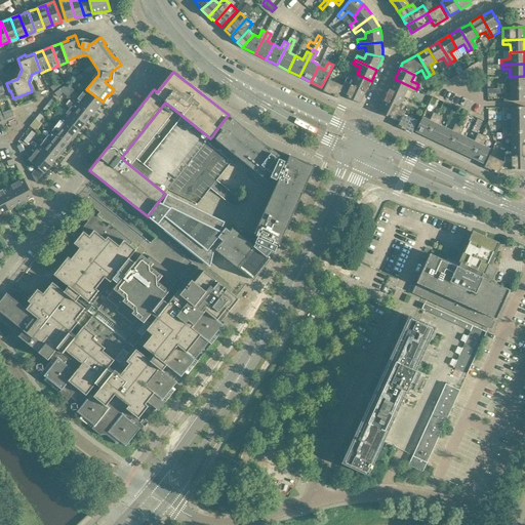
[(371,81),(357,74),(354,81),(351,80),(349,84),(345,82),(344,85),(364,95),(365,92),(366,93),(371,81)]
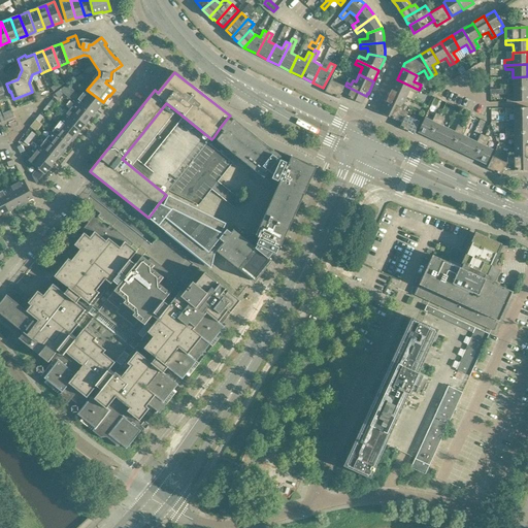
[(527,89),(527,76),(513,77),(514,84),(505,85),(505,89),(505,90),(527,89)]
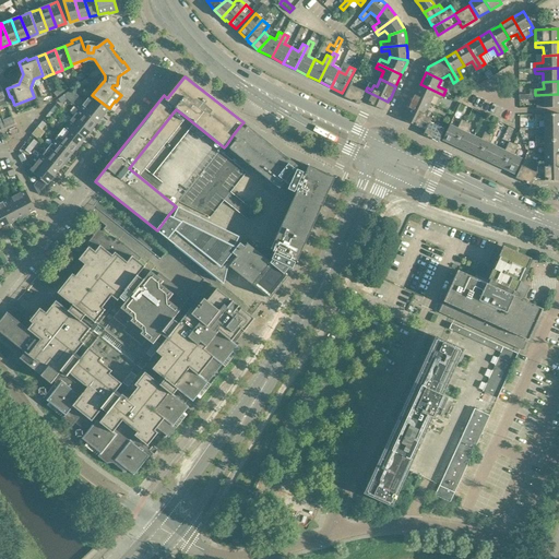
[(414,95),(414,96),(429,103),(430,103),(437,106),(441,99),(443,95),(420,84),(415,95),(414,95)]
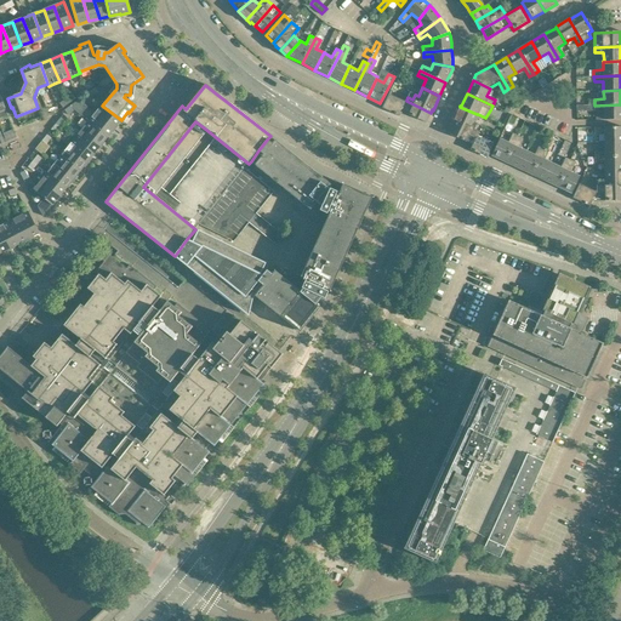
[(406,102),(405,102),(389,95),(382,109),(399,117),(402,112),(406,102)]
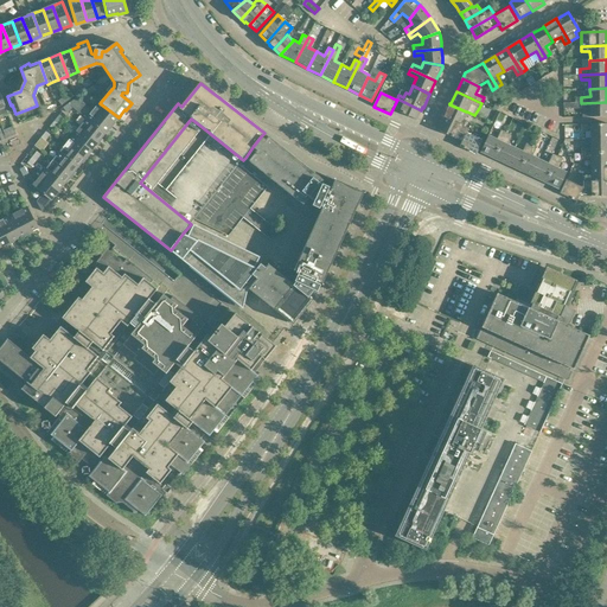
[(421,110),(397,98),(396,100),(397,100),(393,109),(416,120),(421,110)]
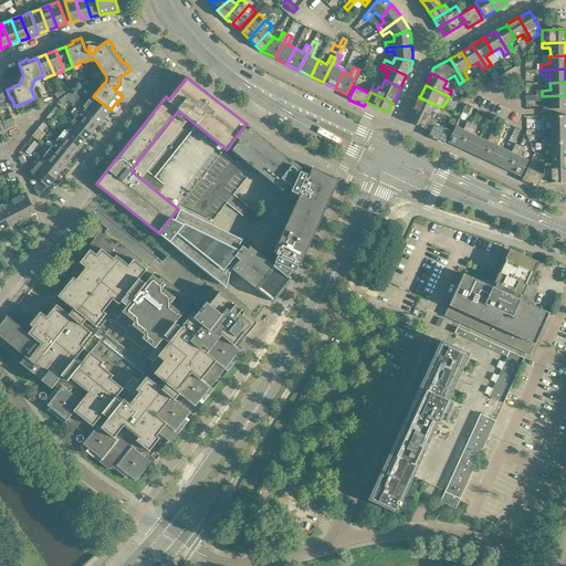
[(565,109),(565,95),(542,96),(542,95),(525,95),(525,101),(551,101),(551,109),(565,109)]
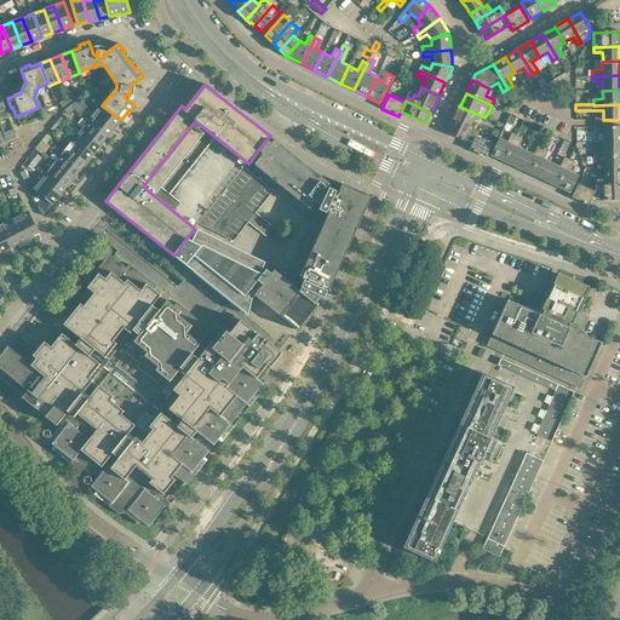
[(121,120),(102,105),(96,114),(114,128),(121,120)]
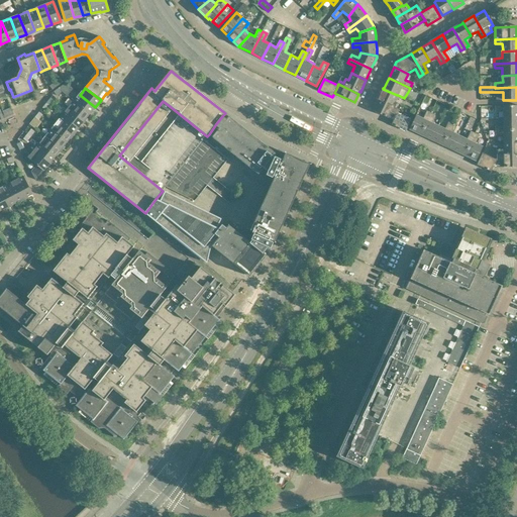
[(394,101),(397,95),(383,89),(378,100),(379,100),(399,110),(401,105),(394,101)]
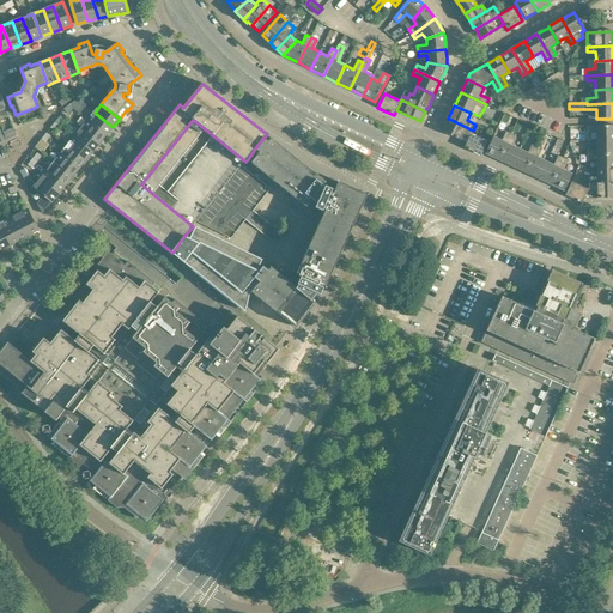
[(113,127),(95,113),(87,121),(105,135),(113,127)]
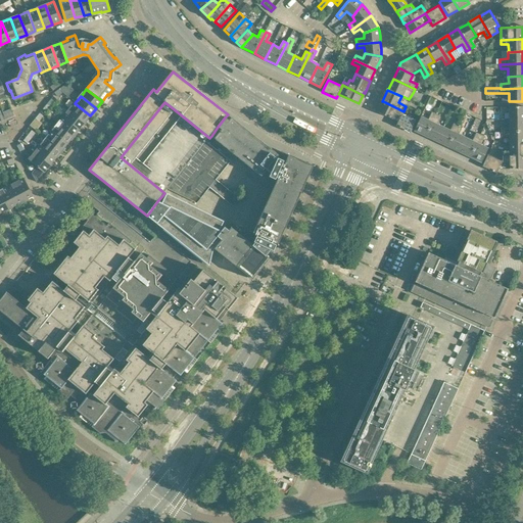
[(403,111),(383,101),(378,112),(398,122),(396,127),(411,133),(416,122),(401,114),(403,111)]
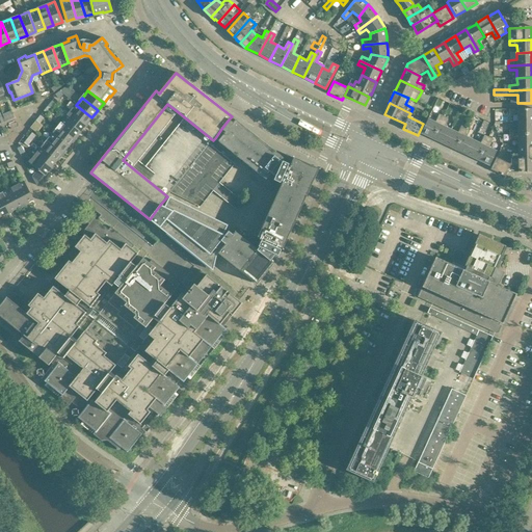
[(91,117),(76,105),(70,112),(86,125),(91,117)]
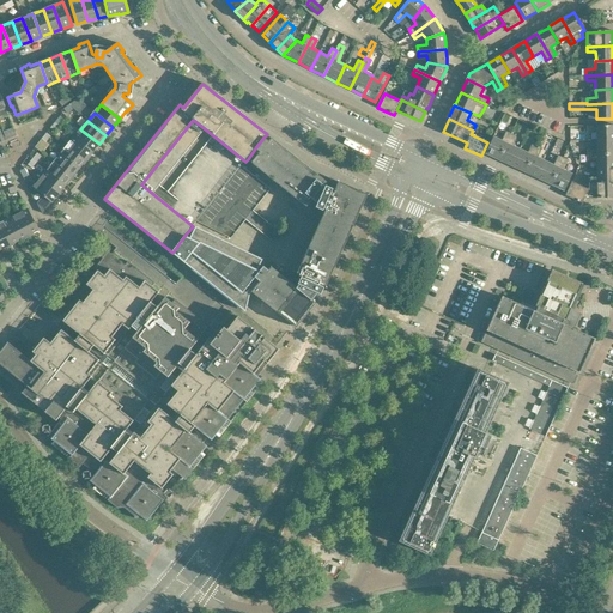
[(612,140),(612,126),(587,127),(587,132),(596,131),(596,141),(612,140)]
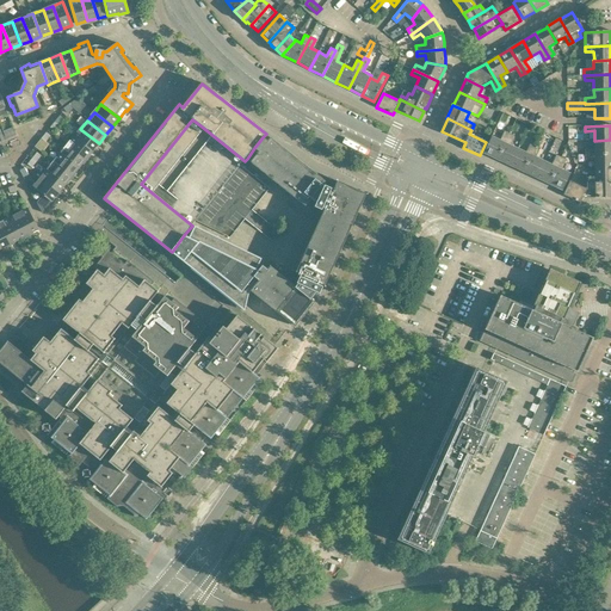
[(99,143),(80,129),(74,136),(93,152),(99,143)]
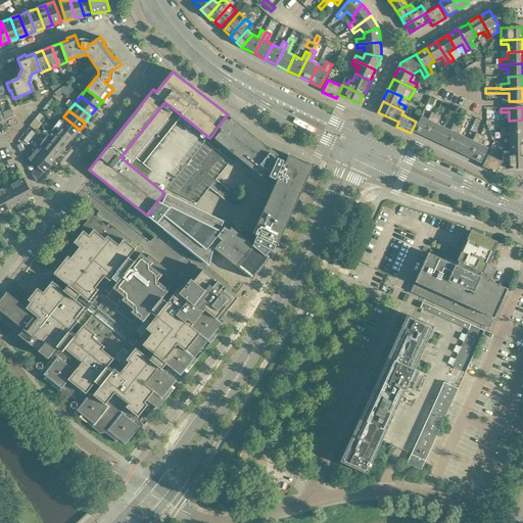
[(426,137),(436,113),(432,111),(428,121),(421,117),(414,132),(426,137)]
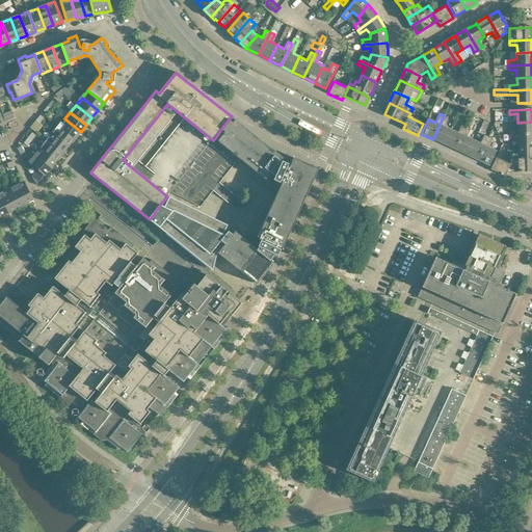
[(444,144),(451,130),(444,127),(448,117),(444,115),(433,139),(444,144)]
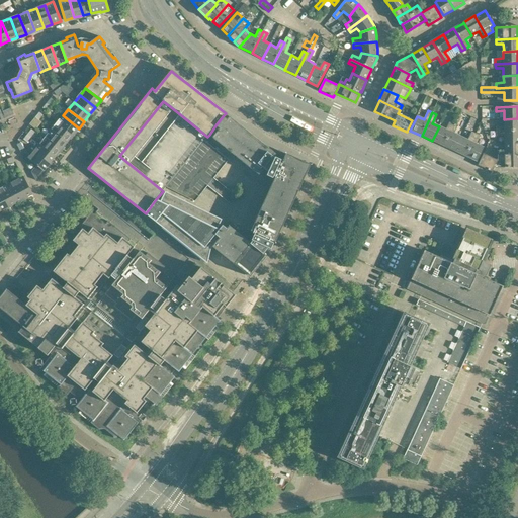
[(79,128),(63,115),(57,123),(73,136),(79,128)]
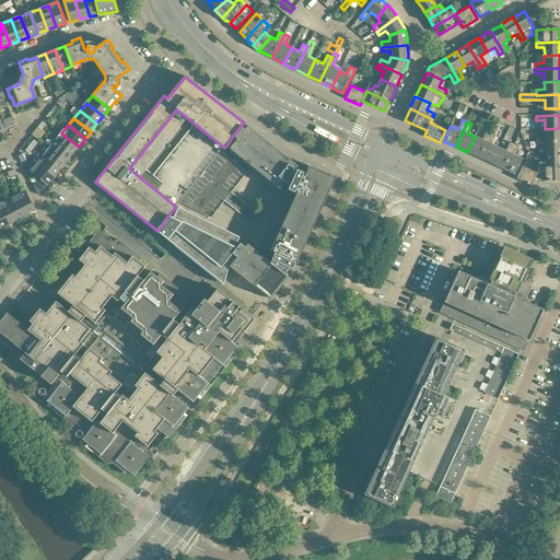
[(233,136),(226,146),(230,149),(268,179),(266,183),(277,193),(298,166),(281,153),(248,127),(246,130),(241,126),(233,136)]
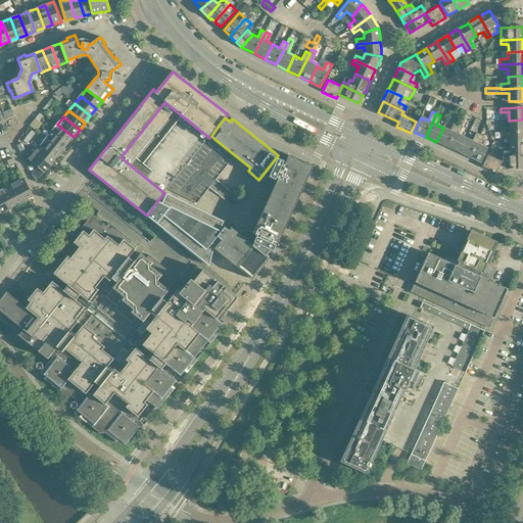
[(522,132),(522,120),(509,121),(509,127),(501,128),(502,133),(522,132)]
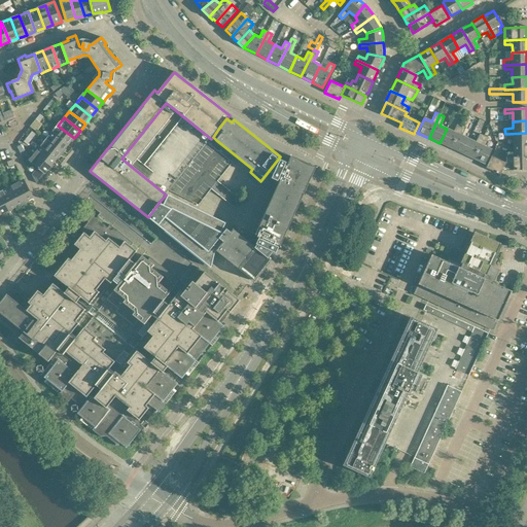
[(451,148),(461,127),(457,124),(453,132),(447,129),(440,143),(451,148)]
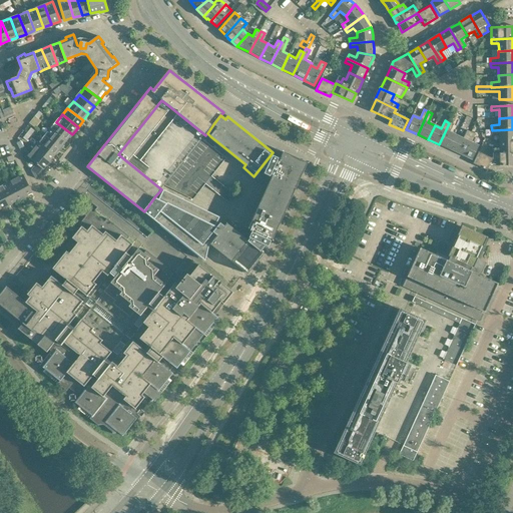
[(72,134),(56,122),(50,129),(66,141),(72,134)]
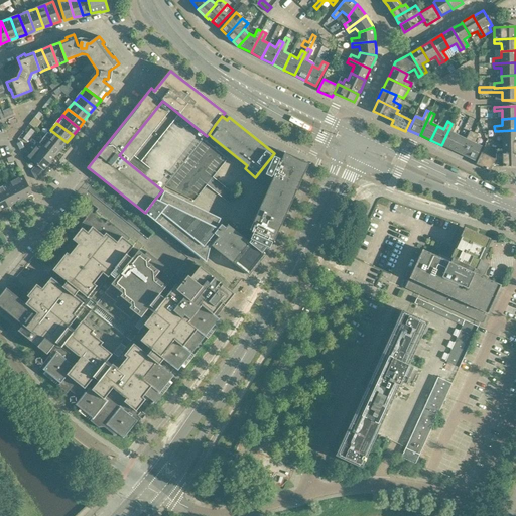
[(453,150),(460,136),(453,133),(456,125),(452,124),(441,145),(453,150)]
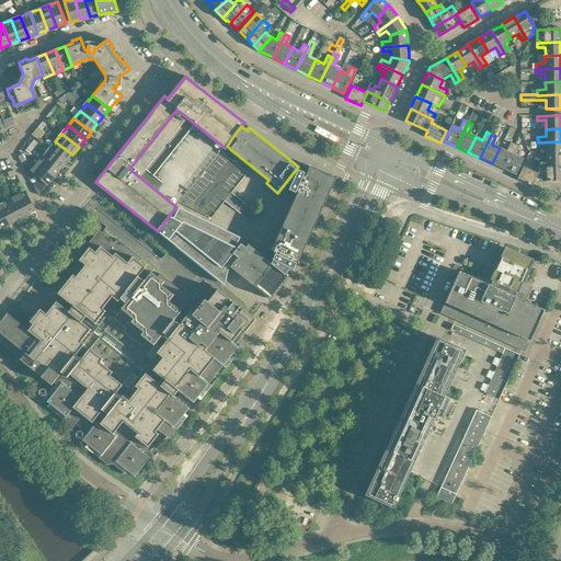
[(72,155),(55,141),(49,148),(67,162),(72,155)]
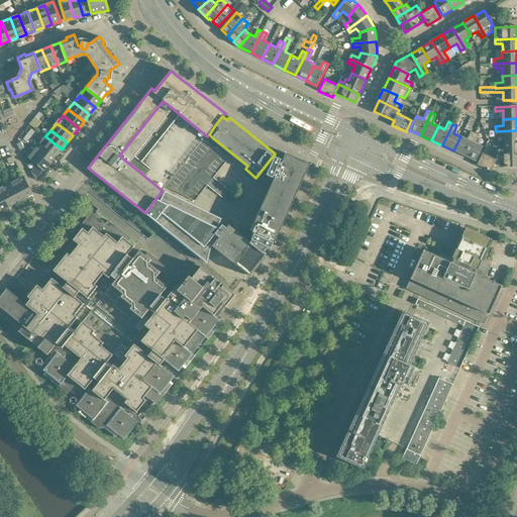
[(516,130),(496,131),(496,135),(503,134),(503,142),(504,142),(504,143),(516,142),(516,130)]
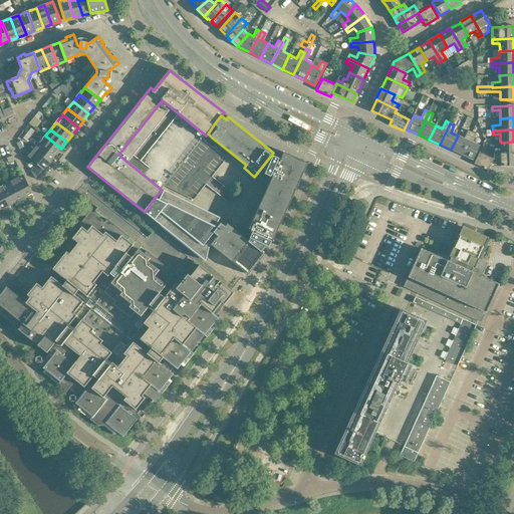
[(462,155),(473,133),(468,131),(464,139),(458,136),(451,150),(462,155)]
